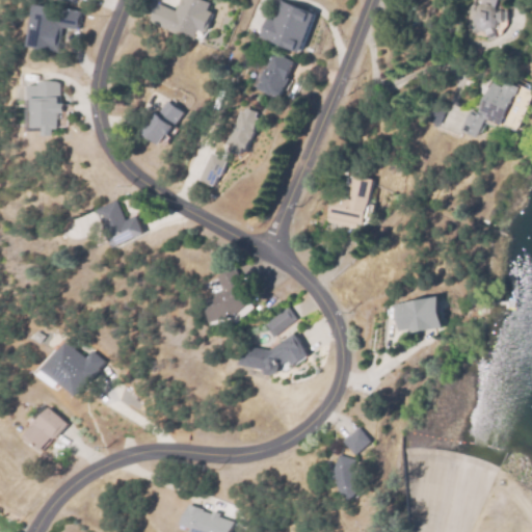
[(148,22),(183,37),(185,34),(192,37),(196,29),(203,32),(211,12),(205,10),(208,2),(203,0),(179,0),(175,10),(156,2),(148,22)]
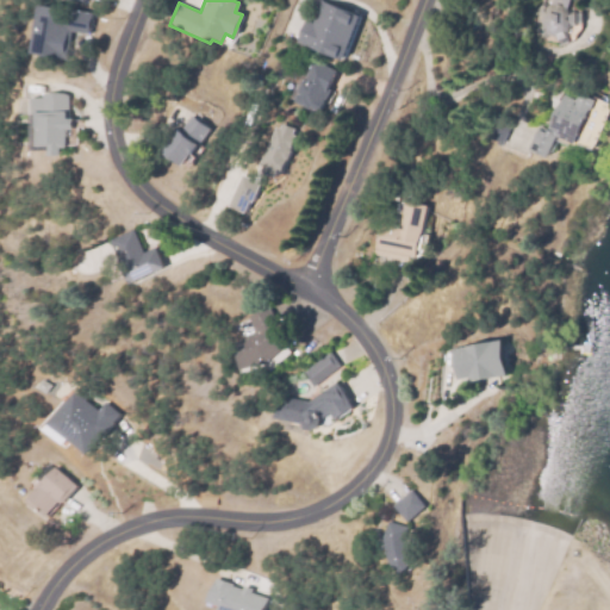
[(312,0),(318,0),(360,18),(341,63),(294,43),(312,0)]
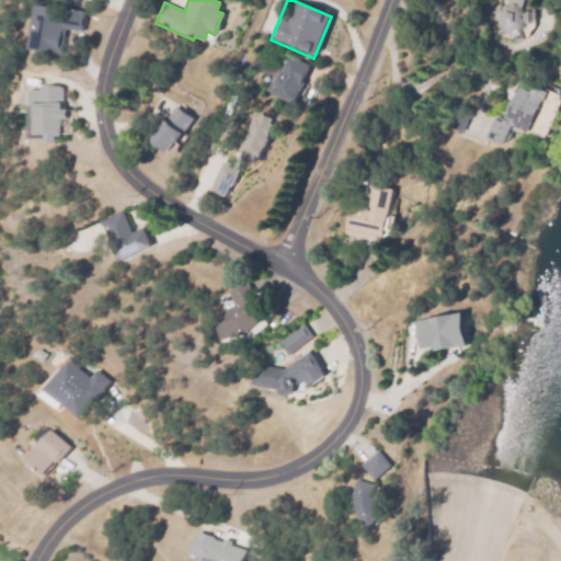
[(505,0),(522,0),(522,4),(525,10),(529,10),(529,25),(522,25),(521,30),(524,36),(512,41),(508,33),(489,31),(491,1),(505,3),(505,0)]
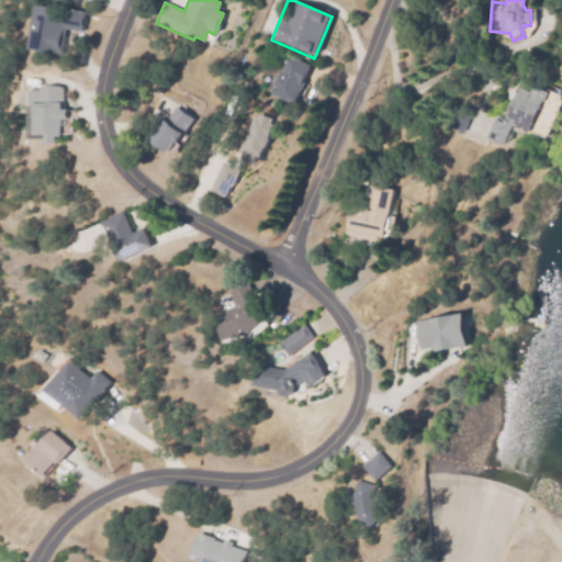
[(32,6),(81,13),(79,32),(62,30),(57,56),(25,52),(32,6)]
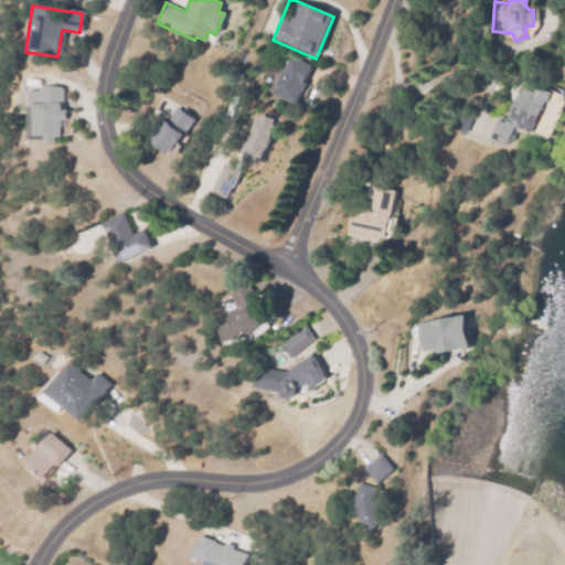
[(283,54),(310,67),(291,107),(264,95),(283,54)]
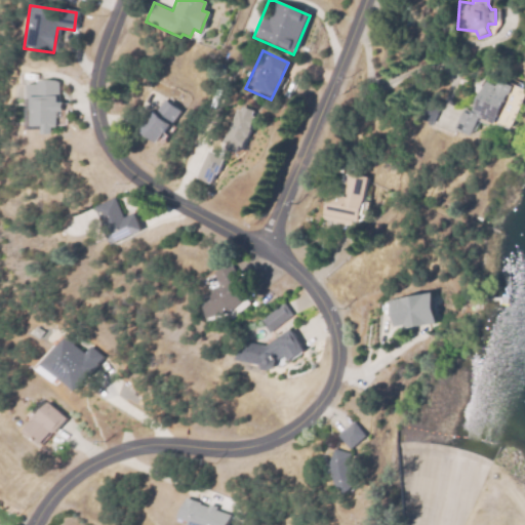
[(482,81),(491,85),(494,79),(511,86),(494,126),(476,118),(469,135),(452,128),(461,107),(470,111),(482,81)]
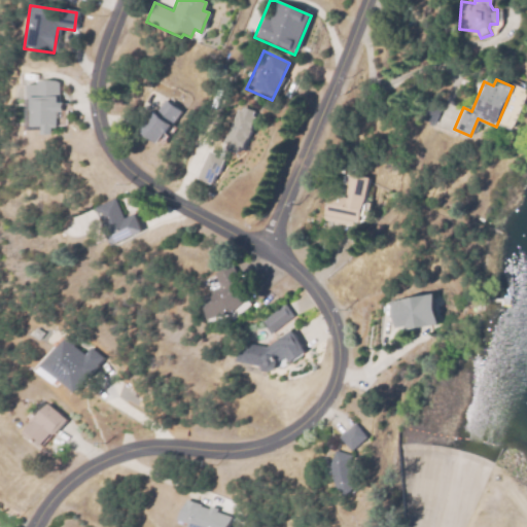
[(33,82),(55,82),(55,104),(59,104),(59,115),(54,115),(54,132),(47,132),(47,138),(36,138),(36,131),(25,131),(25,86),(33,86),(33,82)]
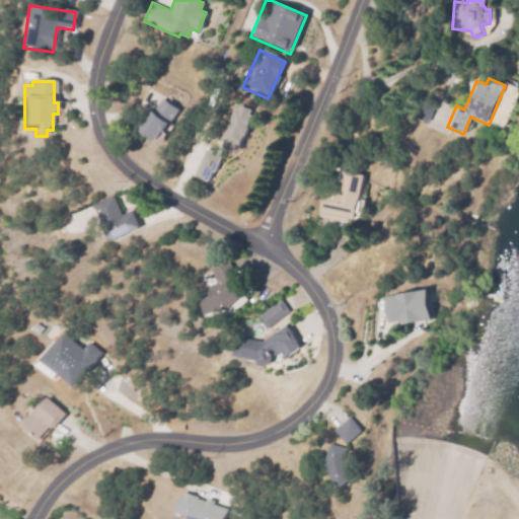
[(425,122),(436,99),(419,91),(408,114),(425,122)]
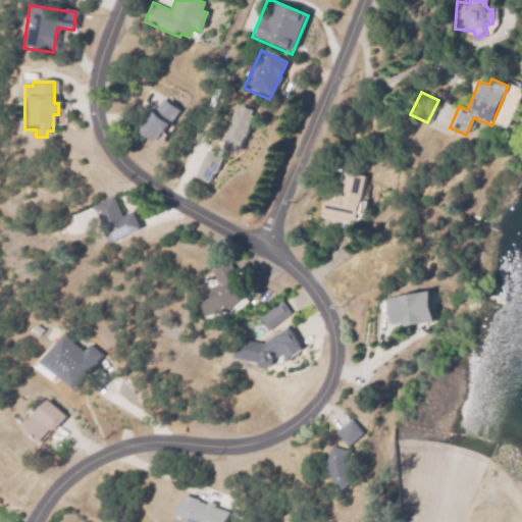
[(142,106),(126,124),(154,145),(177,114),(161,101),(152,113),(142,106)]
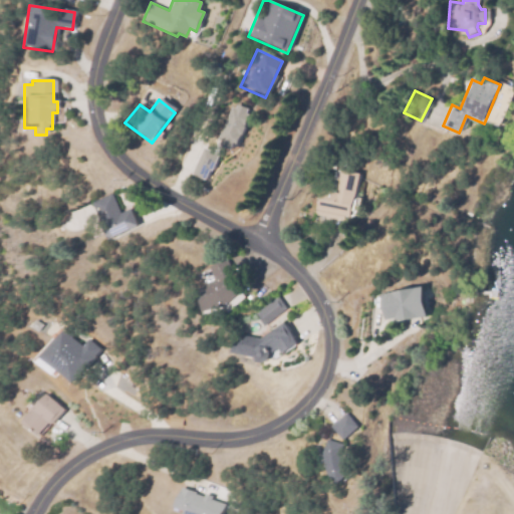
[(230,101),(249,108),(233,153),(214,147),(230,101)]
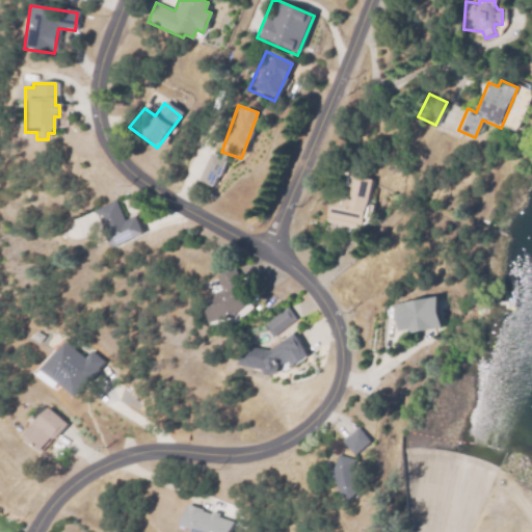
[(208,154),(225,160),(215,188),(197,182),(208,154)]
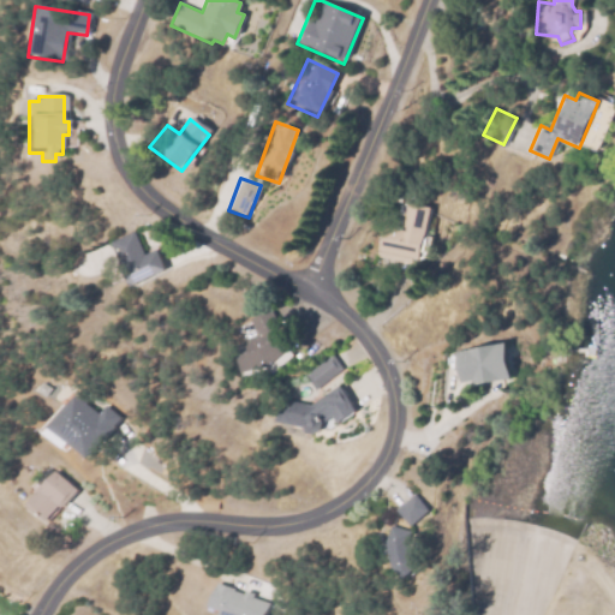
[(402,202),(427,206),(418,262),(371,255),(377,214),(400,218),(402,202)]
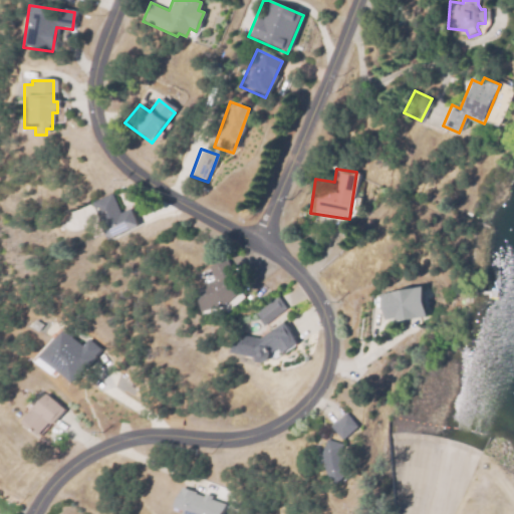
[(104,237),(137,222),(129,205),(118,210),(109,191),(88,201),(104,237)]
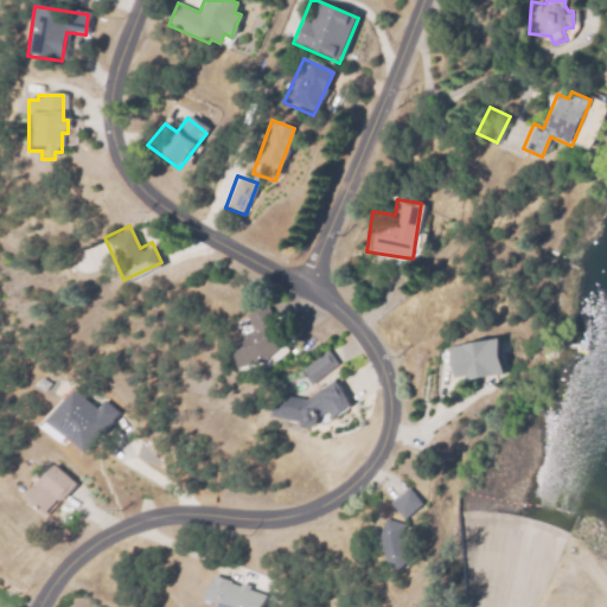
[(244,312),(266,302),(285,346),(240,366),(228,339),(251,328),(244,312)]
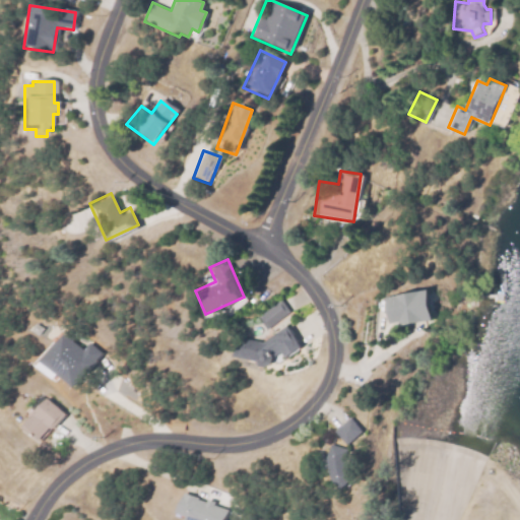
[(382,296),(387,322),(397,320),(398,325),(432,318),(426,287),(382,296)]
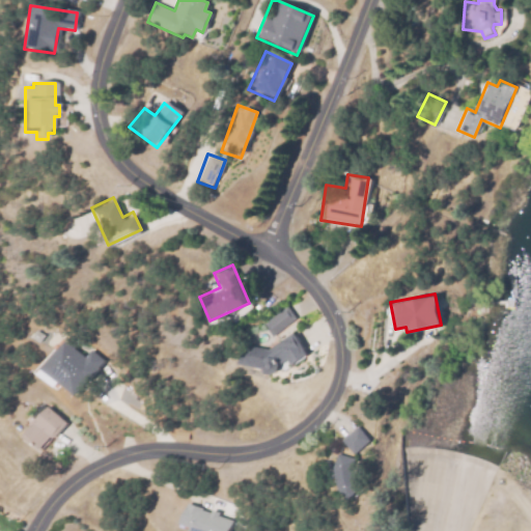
[(261,323),(286,304),(295,316),(270,334),(261,323)]
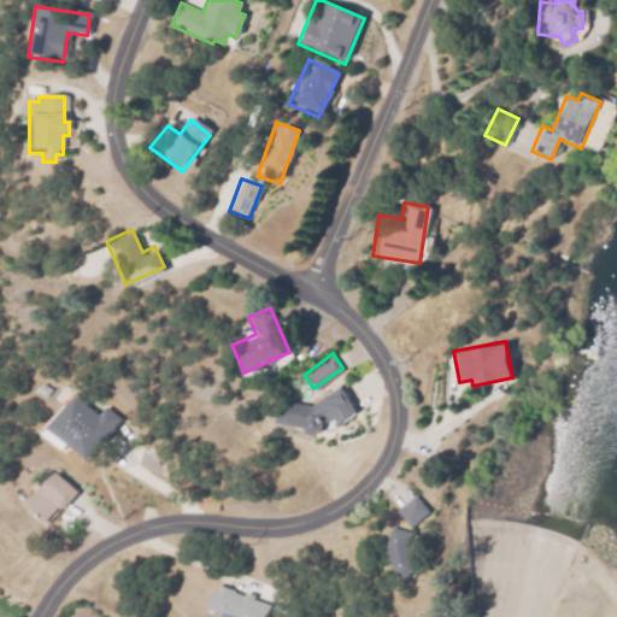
[(310,401),(338,385),(357,410),(315,433),(272,421),(281,398),(310,401)]
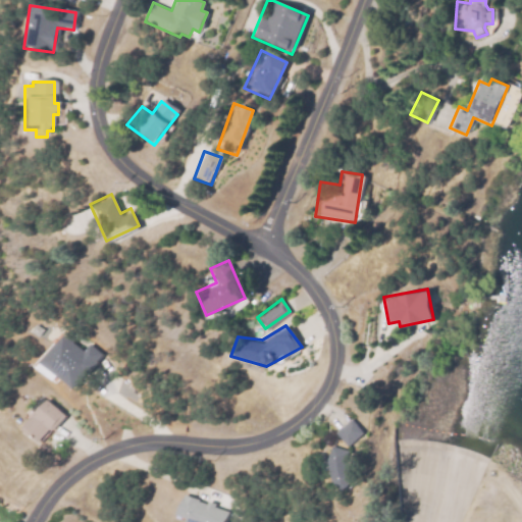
[(39,360),(74,386),(100,352),(87,342),(81,350),(59,333),(39,360)]
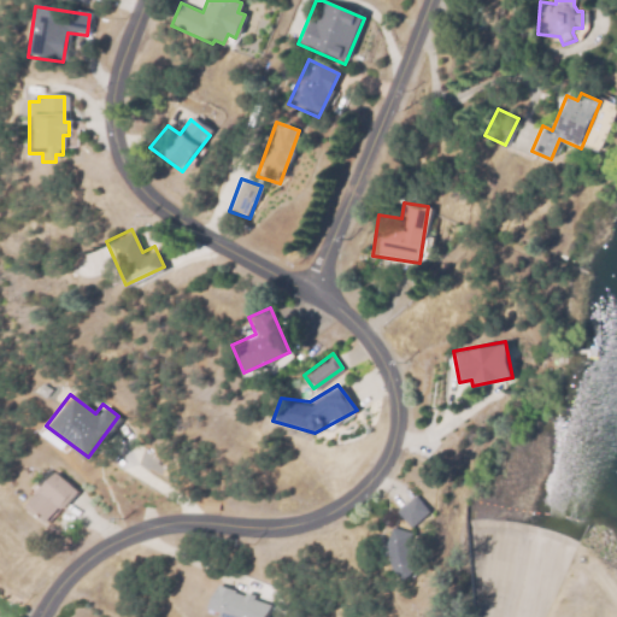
[(52,469),(77,489),(50,523),(24,503),(52,469)]
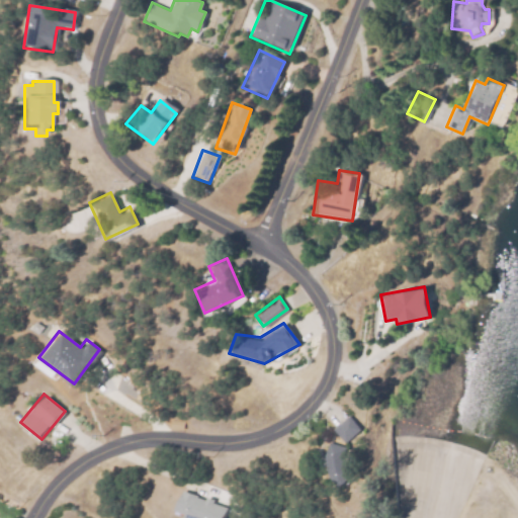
[(332,427),(347,414),(358,428),(343,440),(332,427)]
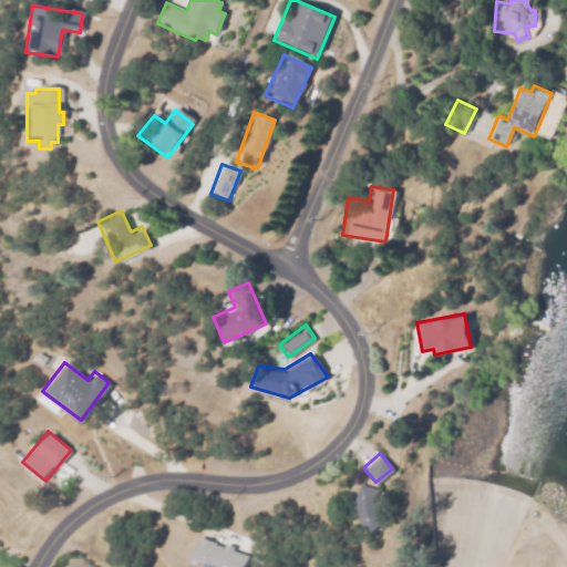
[(359,481),(372,485),(369,494),(372,513),(379,517),(371,528),(360,521),(353,496),(359,481)]
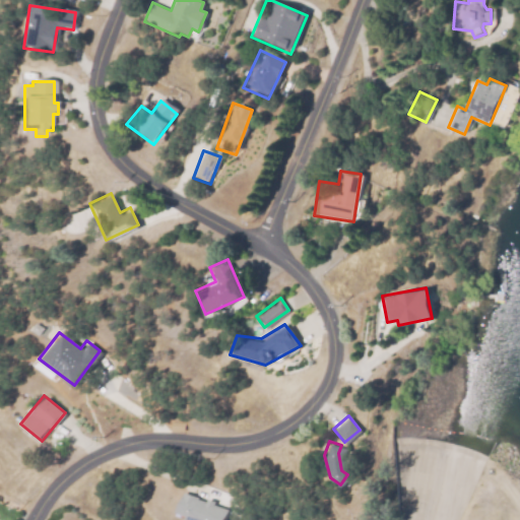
[(182,492),(228,507),(222,519),(191,519),(185,518),(186,515),(175,511),(182,492)]
